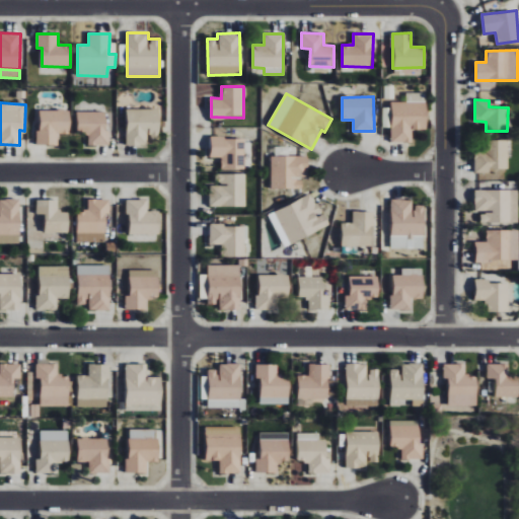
[(159,109),(126,109),(127,146),(148,146),(148,138),(159,138),(159,109)]
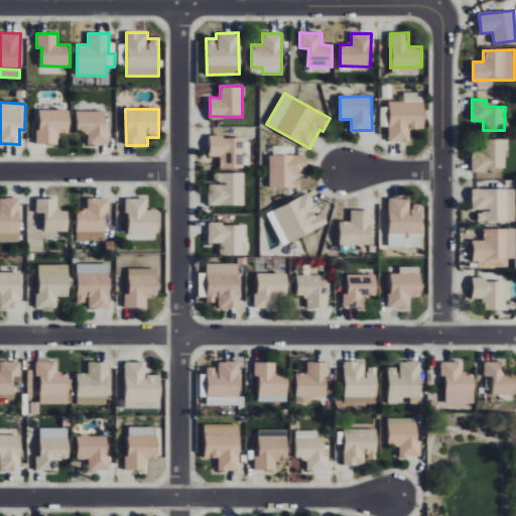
[(35,144),(57,144),(57,133),(69,133),(69,110),(40,110),(39,129),(36,129),(35,144)]
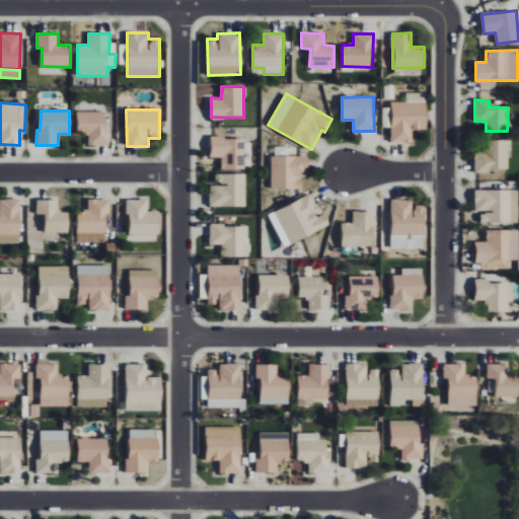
[(76,134),(88,134),(88,145),(106,146),(107,113),(77,112),(76,134)]
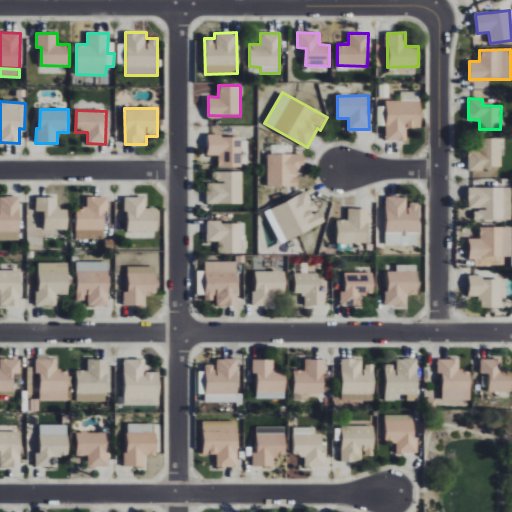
[(241,136),(208,136),(208,155),(219,156),(219,167),(241,168),(241,136)]
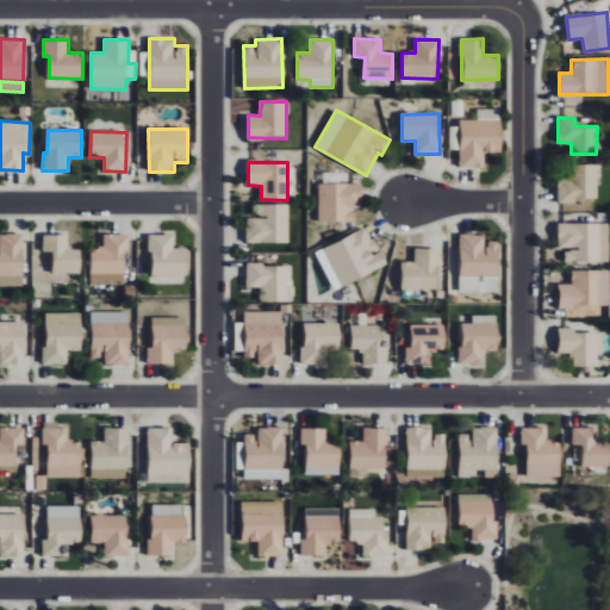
[(558,204),(574,204),(574,198),(597,198),(597,165),(572,165),(572,181),(559,181),(558,204)]
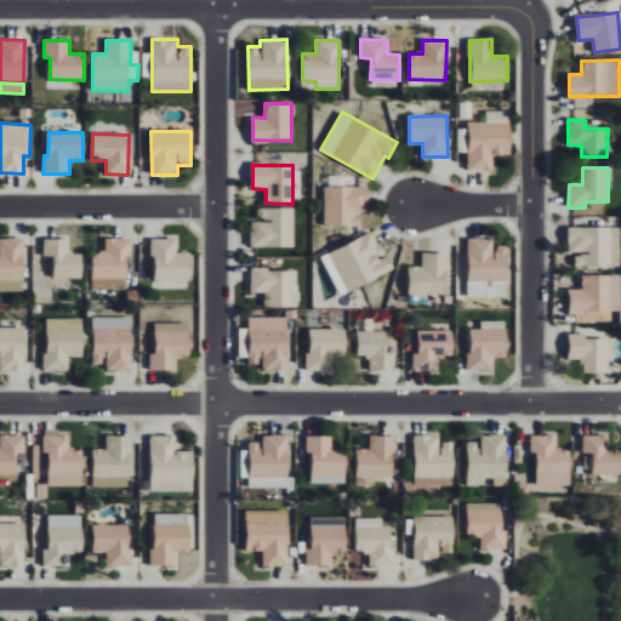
[(324,226),(362,226),(362,214),(369,214),(368,187),(324,187),(324,226)]
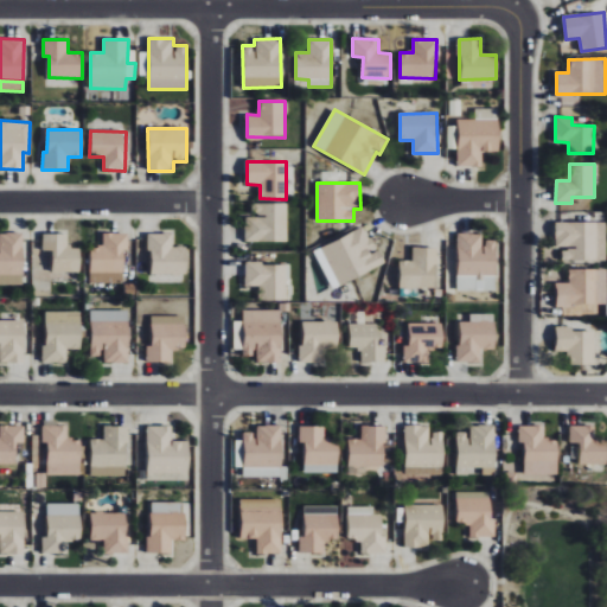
[(287,203),(253,204),(253,216),(244,216),(244,242),(287,242),(287,203)]
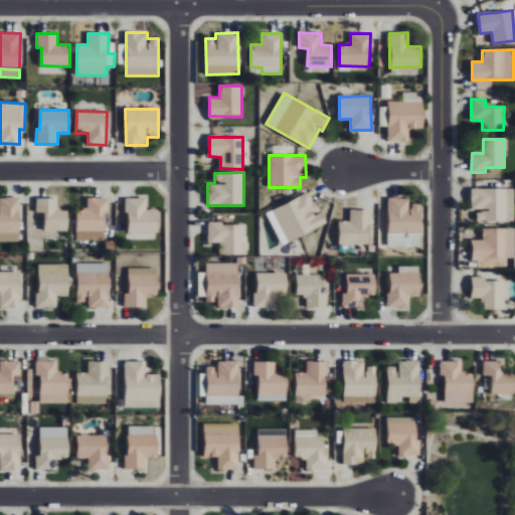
[(514,220),(514,188),(472,189),(472,210),(477,210),(477,221),(514,220)]
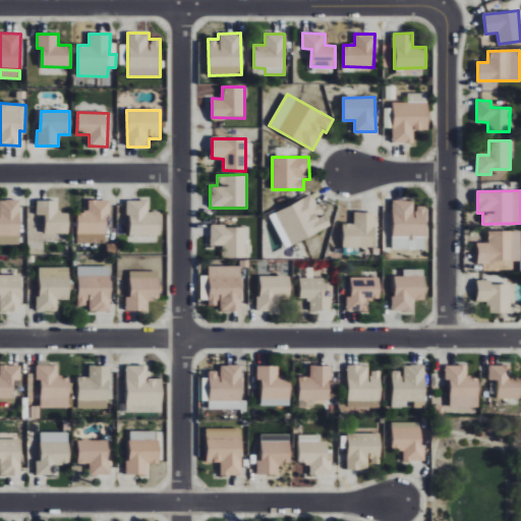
[(276,212),(291,245),(331,227),(325,214),(321,215),(311,195),(276,212)]
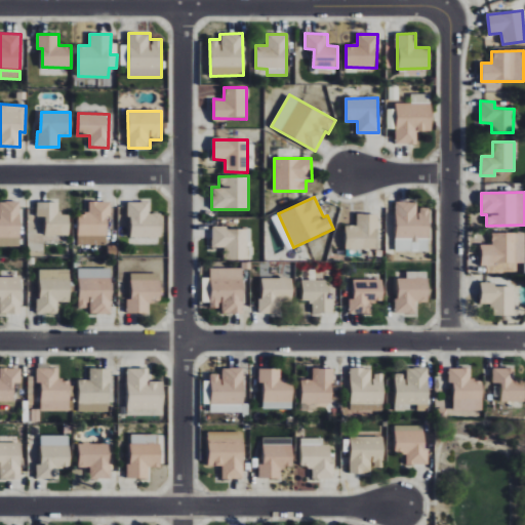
[(19,201),(0,201),(0,246),(21,246),(19,201)]
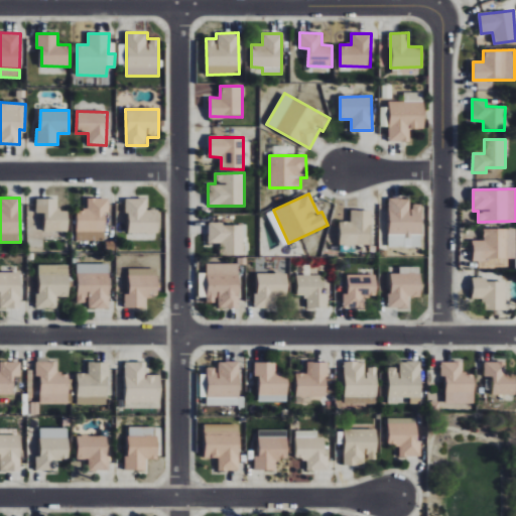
[(76,240),(106,241),(106,199),(87,198),(87,210),(77,210),(76,240)]
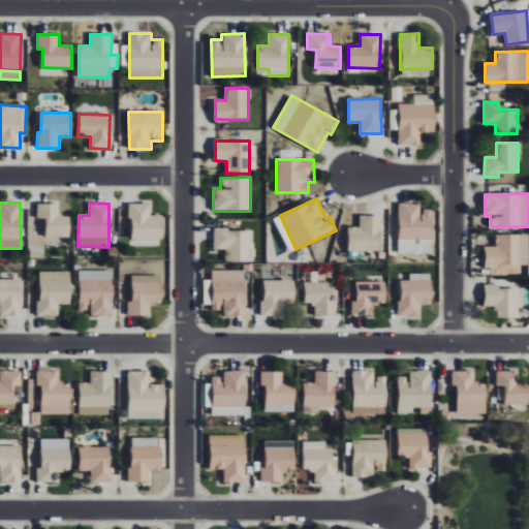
[(37,219),(44,218),(44,238),(69,237),(69,216),(59,217),(59,204),(36,204),(37,219)]
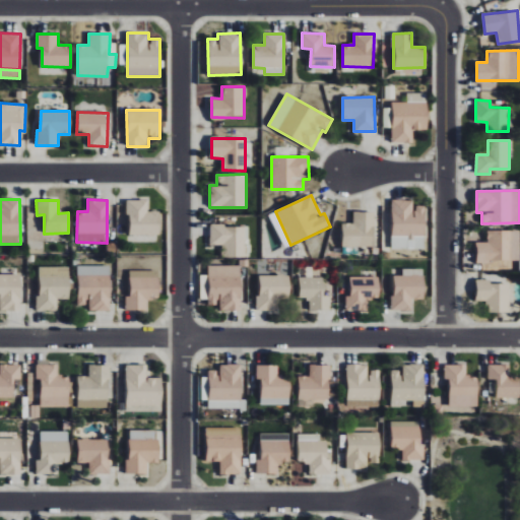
[(128,200),(128,235),(158,235),(159,211),(147,211),(147,200),(128,200)]
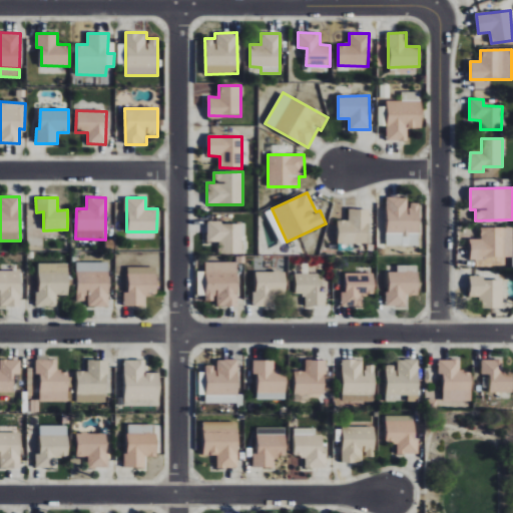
[(338,243),(369,243),(370,209),(349,208),(349,220),(338,220),(338,243)]
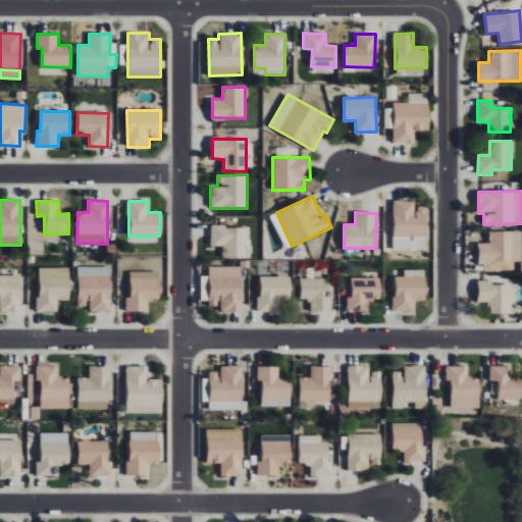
[(248,226),(211,226),(211,246),(223,246),(223,258),(248,258),(248,226)]
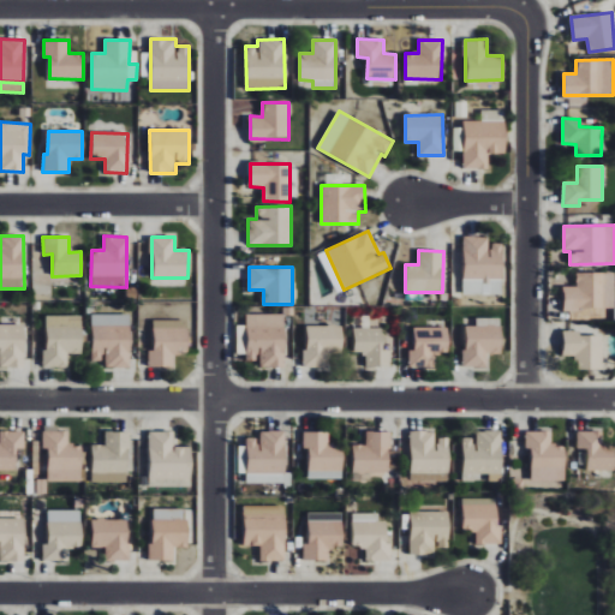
[(614,309),(614,288),(614,272),(577,272),(577,287),(565,286),(563,308),(614,309)]
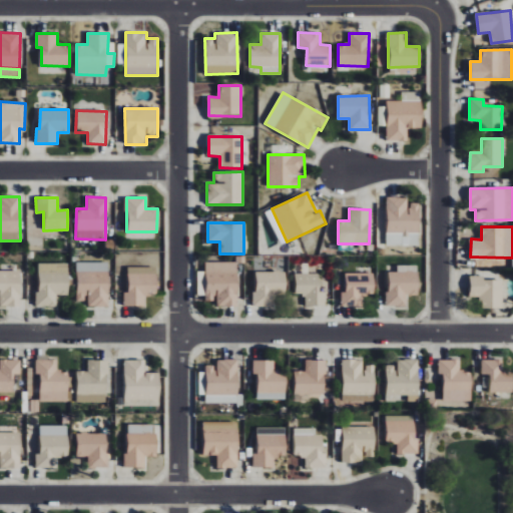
[(109,307),(109,263),(76,262),(76,302),(86,302),(86,307),(109,307)]
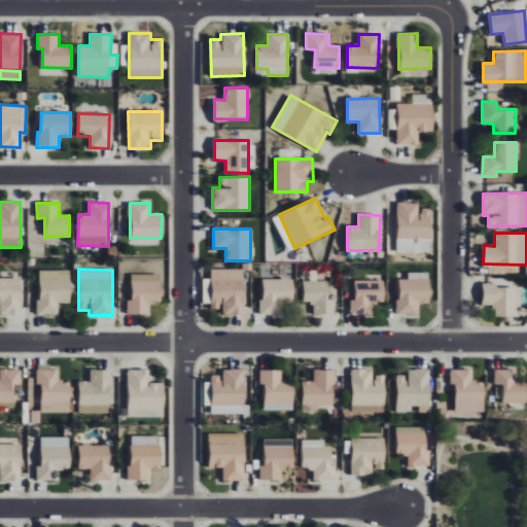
[(244,269),(211,270),(212,306),(223,306),(223,315),(245,314),(244,269)]
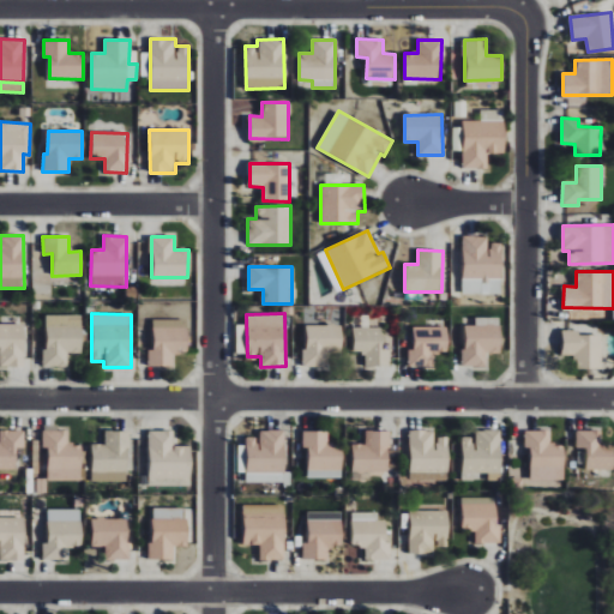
[(44,315),(44,367),(66,367),(66,353),(82,353),(82,315),(44,315)]
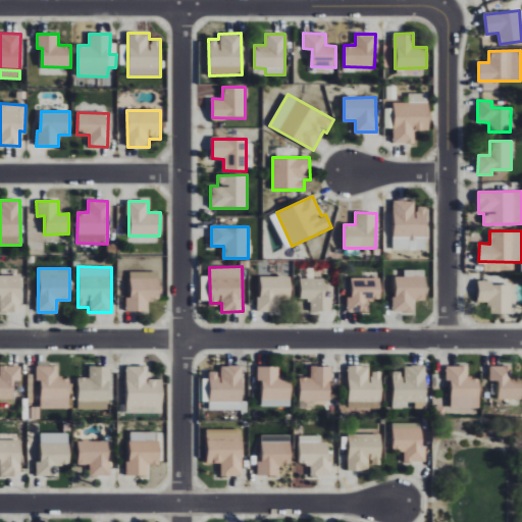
[(311,311),(334,311),(333,279),(314,279),(314,268),(310,268),(310,278),(301,278),(302,299),(311,299),(311,311)]
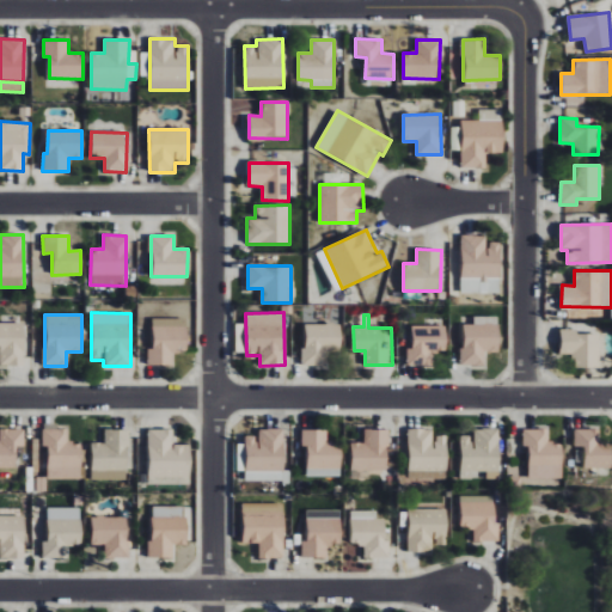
[(463,325),(463,365),(487,366),(487,354),(499,354),(500,317),(475,317),(473,325),(463,325)]
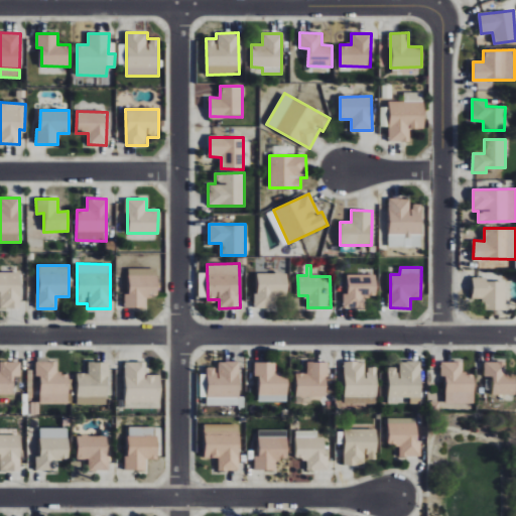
[(157,268),(129,269),(129,294),(124,294),(125,307),(147,307),(146,295),(158,295),(157,268)]
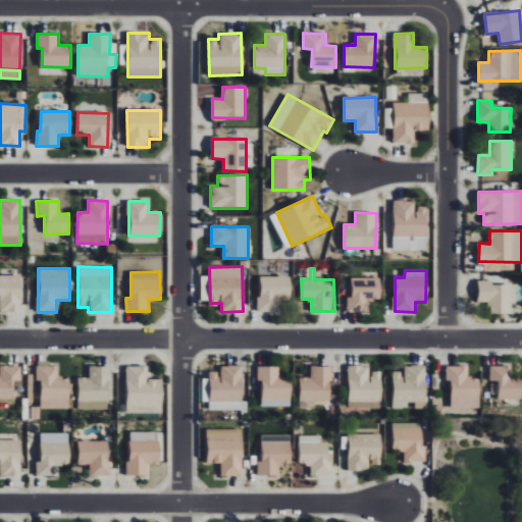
[(20,275),(0,275),(0,311),(19,312),(20,275)]
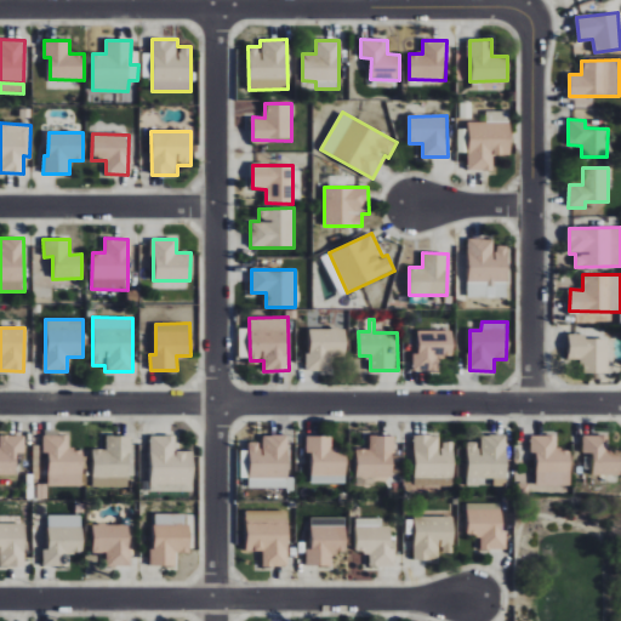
[(311,329),(311,354),(307,354),(307,370),(328,370),(328,357),(347,355),(346,328),(311,329)]
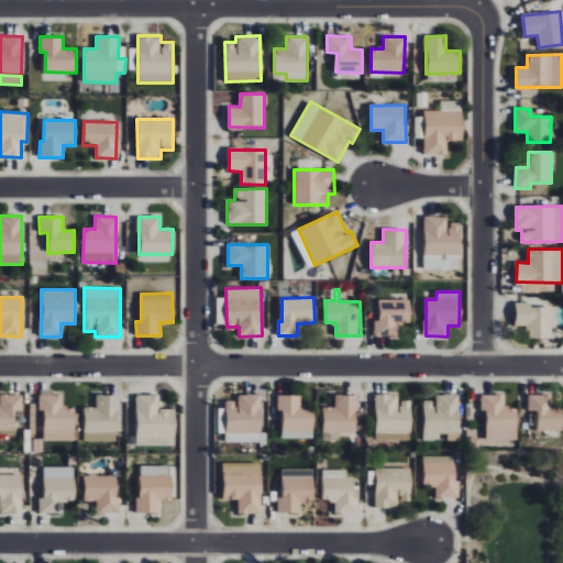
[(411,300),(379,299),(379,321),(375,321),(375,337),(399,337),(399,322),(411,322),(411,300)]
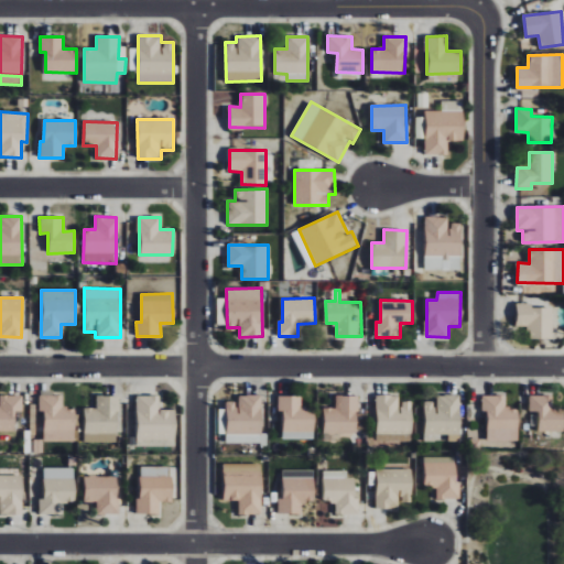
[(532,304),(517,304),(518,329),(527,329),(527,338),(553,338),(552,307),(532,308),(532,304)]
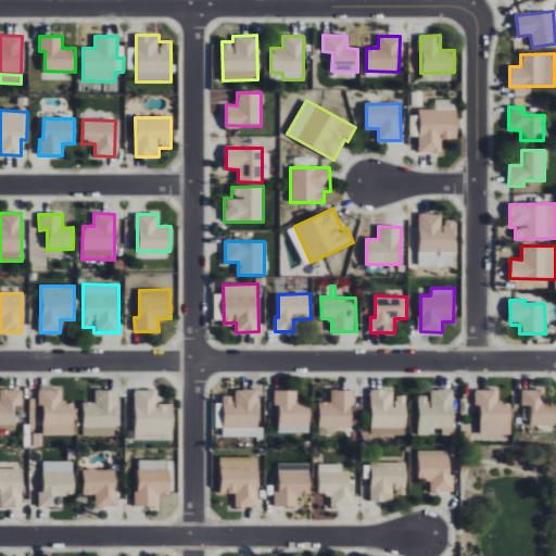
[(0,426),(14,426),(14,405),(22,405),(22,390),(0,389),(0,426)]
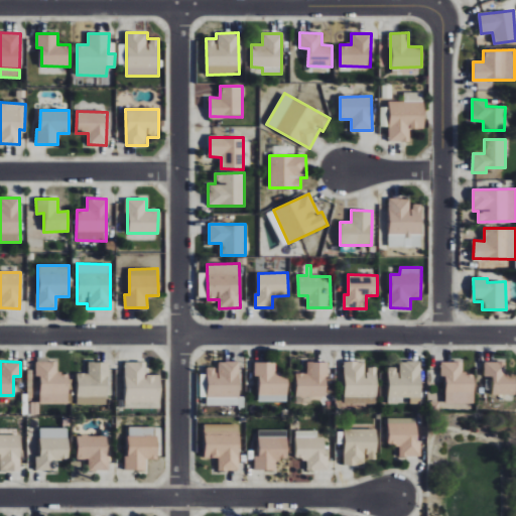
[(376,368),(364,368),(364,361),(343,362),(344,397),(376,396),(376,368)]
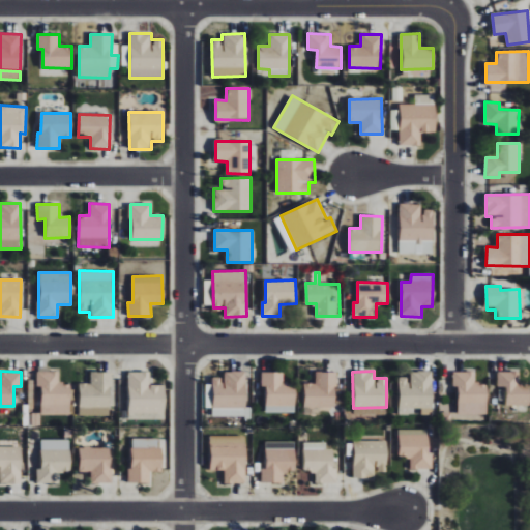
[(70,383),(58,383),(58,373),(36,372),(36,386),(41,386),(40,414),(69,415),(70,383)]
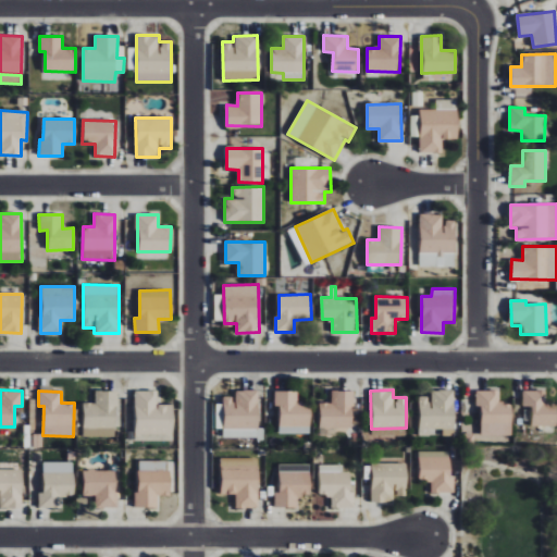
[(116,437),(118,391),(96,391),(95,403),(83,403),(83,436),(116,437)]
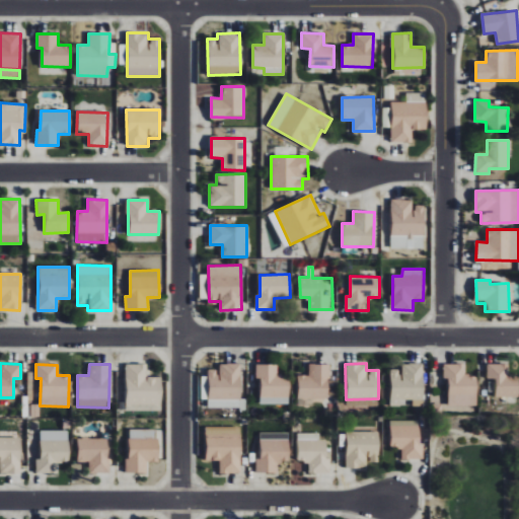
[(126,364),(127,404),(162,403),(161,377),(147,377),(147,364),(126,364)]
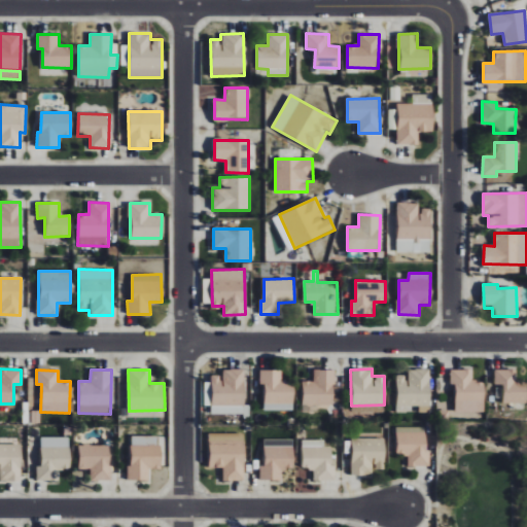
[(211,414),(249,415),(249,406),(244,405),(245,370),(222,370),(221,376),(212,376),(211,414)]
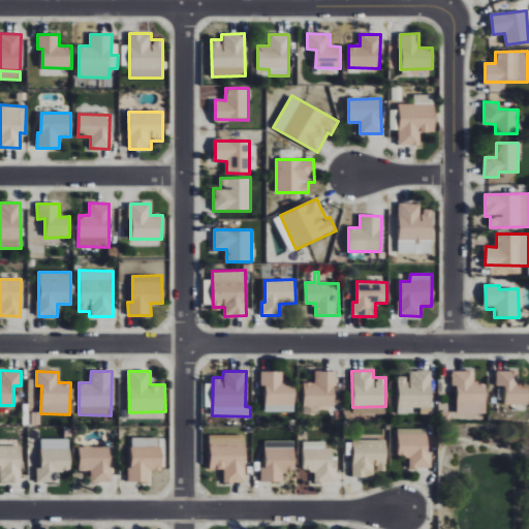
[(260,371),(260,385),(266,385),(266,411),(294,412),(294,382),(282,382),(282,371),(260,371)]
